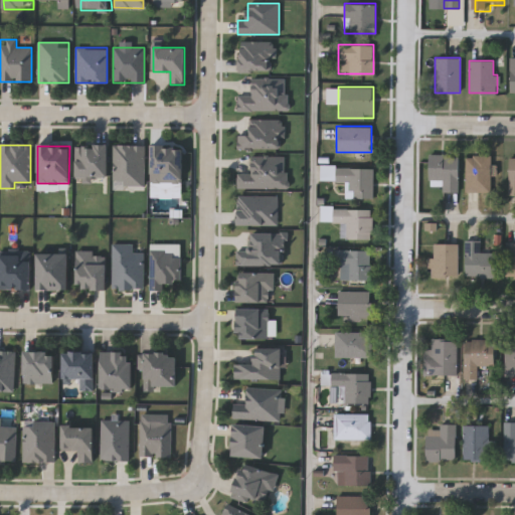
[(75,178),(75,146),(108,146),(108,178),(75,178)]
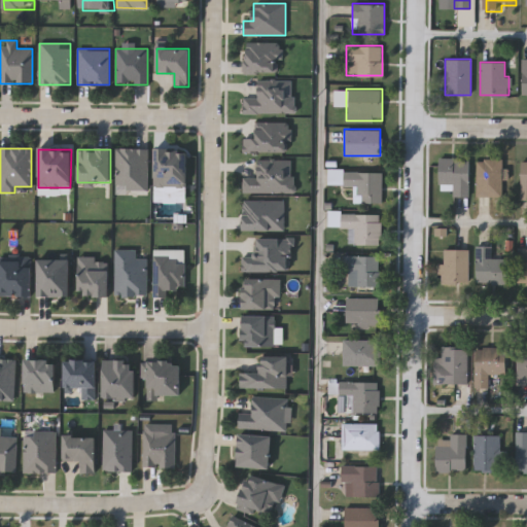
[(147,149),(147,188),(115,188),(115,149),(147,149)]
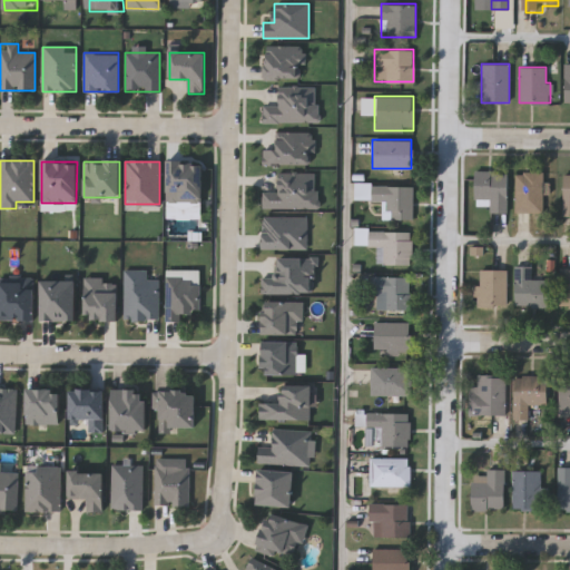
[(202,203),(167,203),(167,163),(202,163),(202,203)]
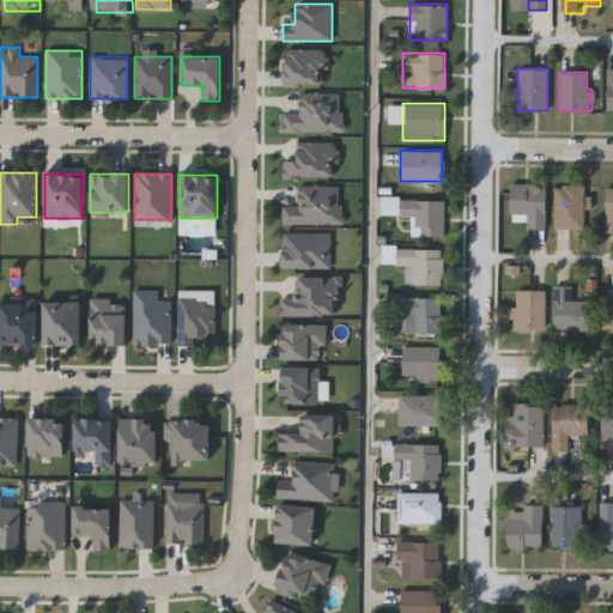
[(510,183),(545,183),(545,226),(527,226),(527,213),(510,213),(510,183)]
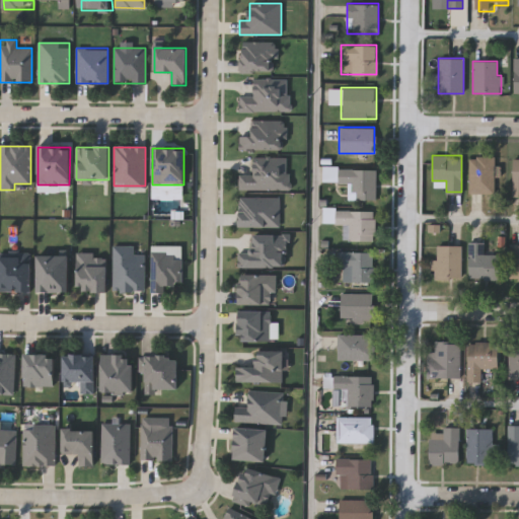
[(468,192),(468,156),(494,156),(494,192),(468,192)]
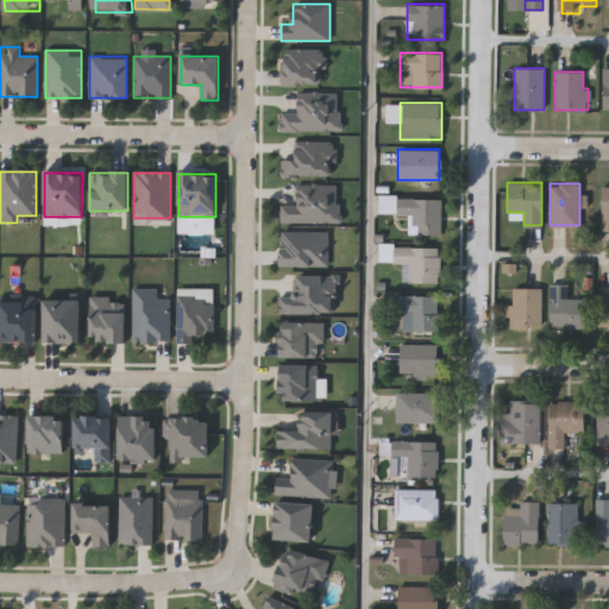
[(439,233),(415,233),(415,199),(439,199),(439,233)]
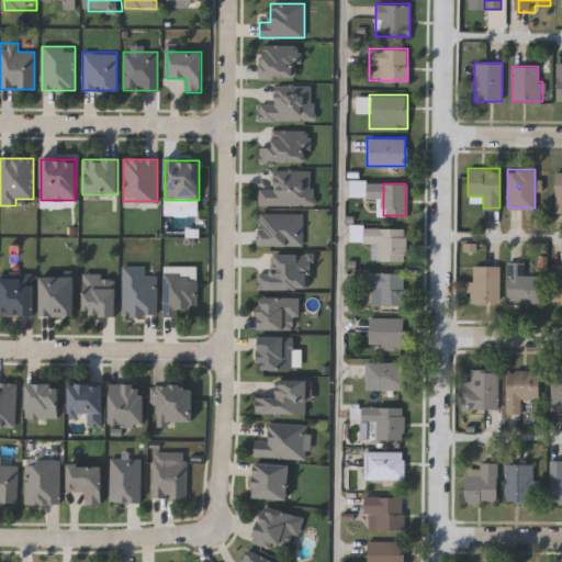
[(371,242),(358,242),(358,226),(404,226),(404,259),(371,259),(371,242)]
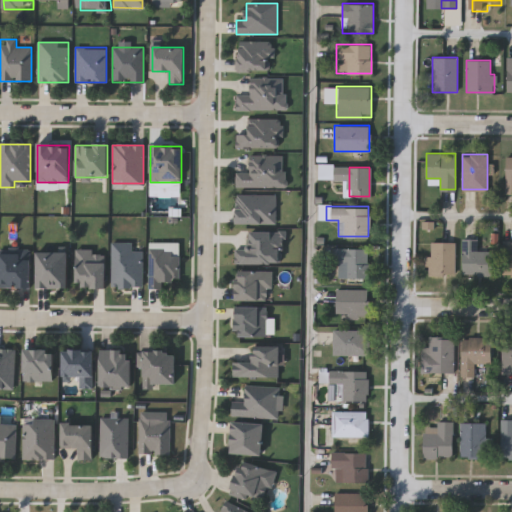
[(462,238),(478,238),(478,249),(492,249),(492,274),(462,274),(462,238)]
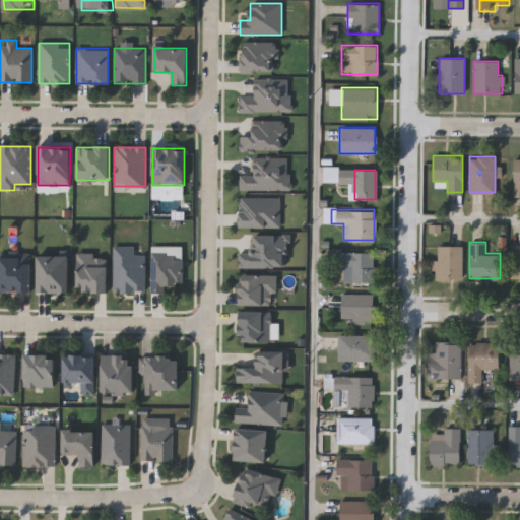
[(511,243),(519,243),(519,278),(511,278),(511,243)]
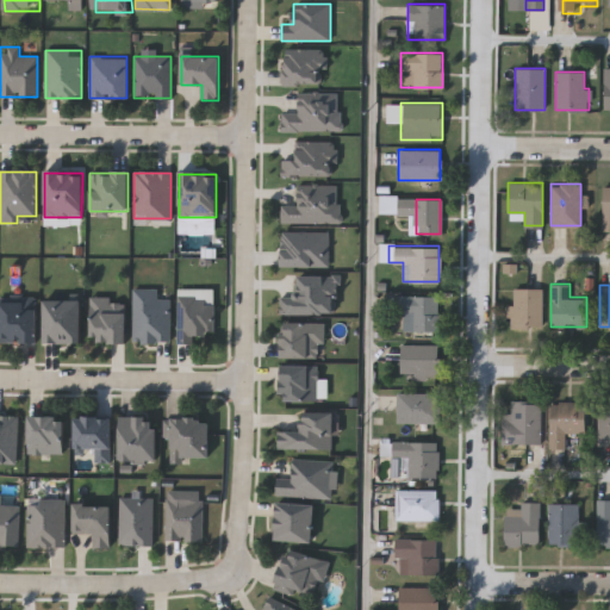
[(514,286),(542,286),(542,327),(514,327),(514,286)]
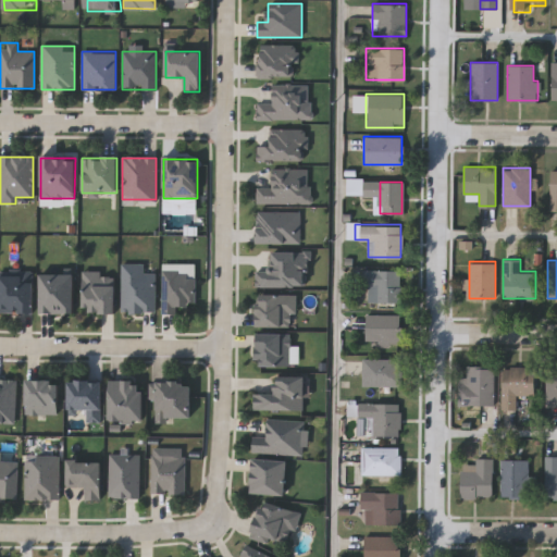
[(122,264),(145,264),(145,273),(155,273),(155,312),(122,312),(122,264)]
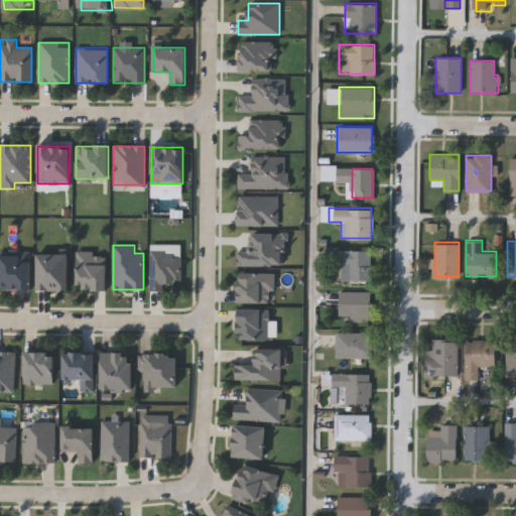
[(337,249),(371,249),(371,279),(337,279),(337,249)]
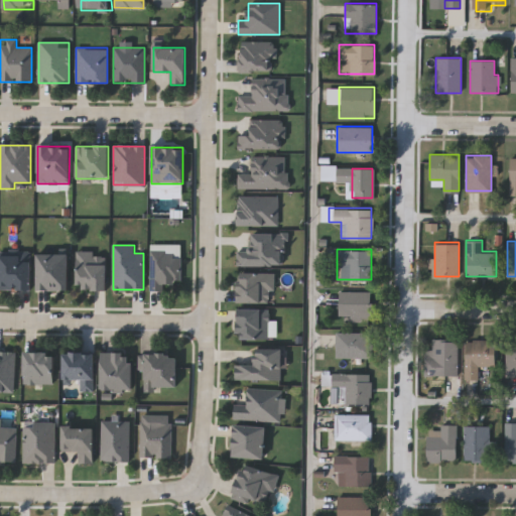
[(0,251),(31,251),(31,289),(0,289),(0,251)]
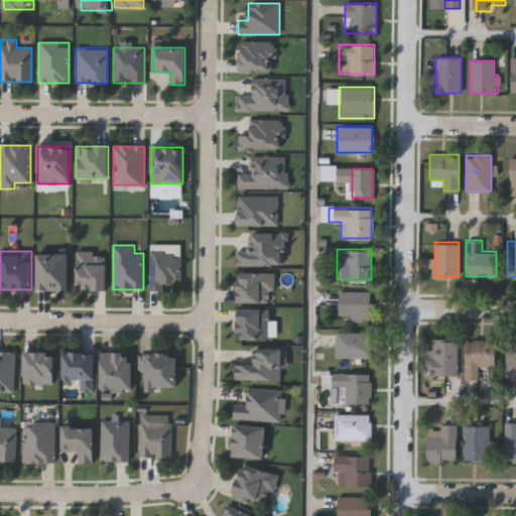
[(151,251),(180,251),(179,282),(166,282),(166,290),(150,290),(151,251)]
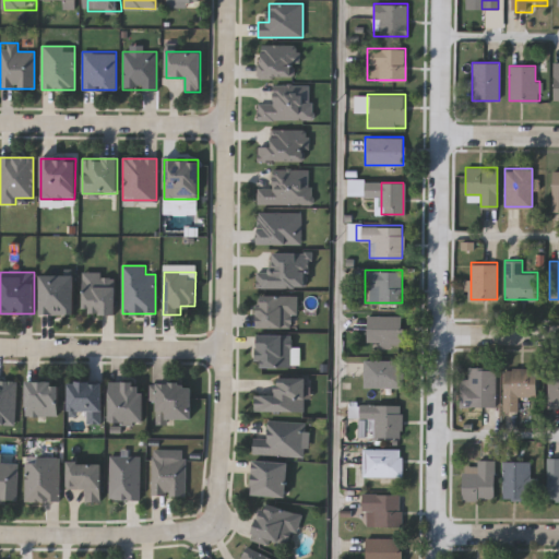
[(74,313),(42,313),(42,274),(74,274),(74,313)]
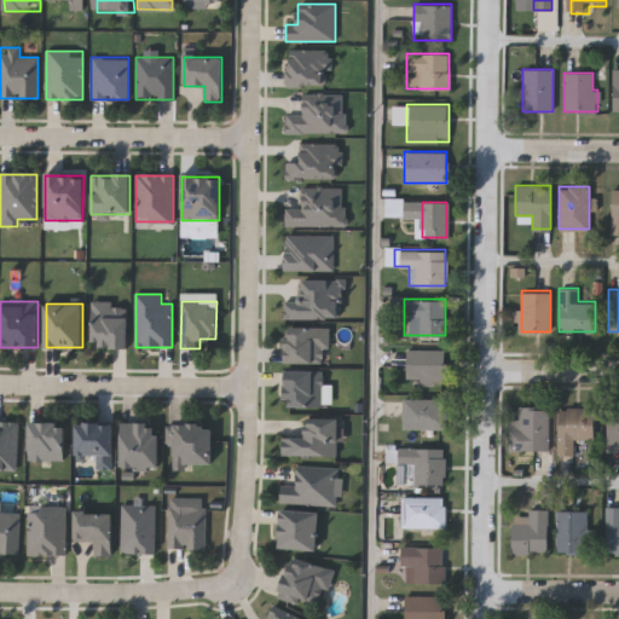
[(93,304),(128,304),(128,347),(93,347),(93,304)]
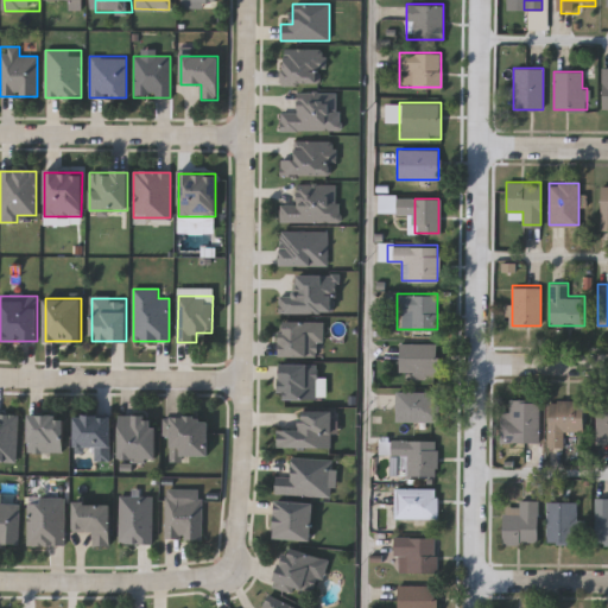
[(280,356),(280,321),(322,321),(322,356),(280,356)]
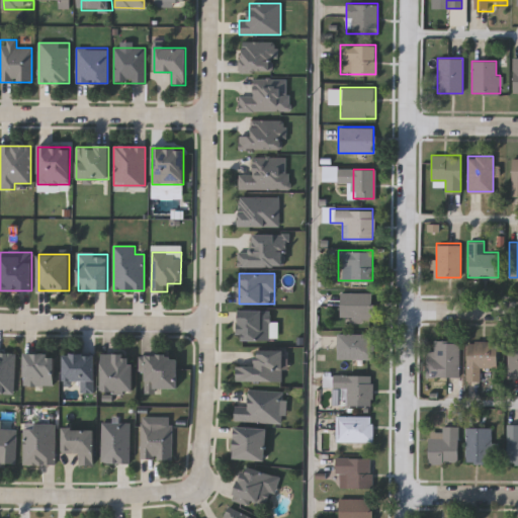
[(372,291),(372,320),(340,320),(340,291),(372,291)]
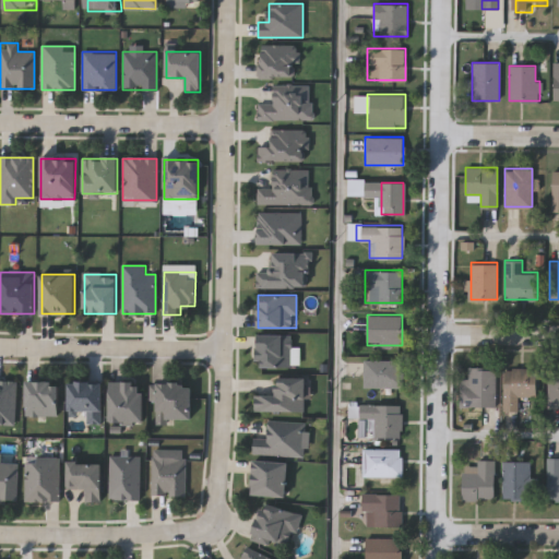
[(292,334),(292,368),(258,368),(258,334),(292,334)]
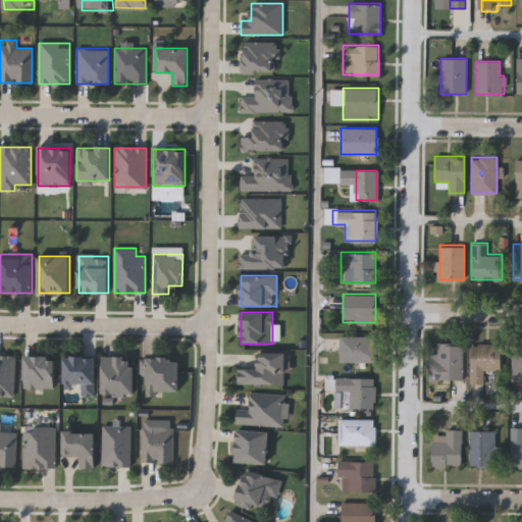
[(340,361),(340,335),(375,335),(375,361),(340,361)]
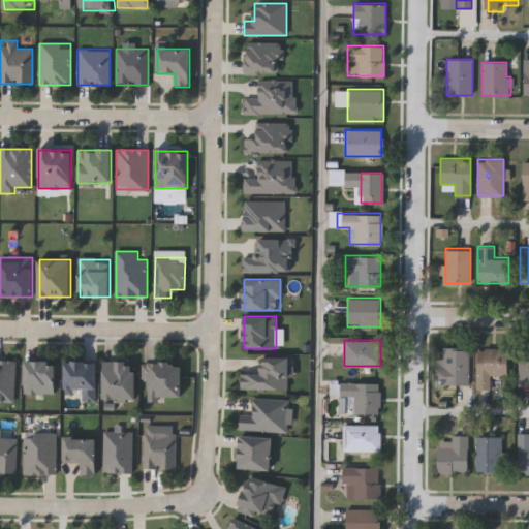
[(468,347),(468,384),(434,384),(434,358),(443,358),(443,347),(468,347)]
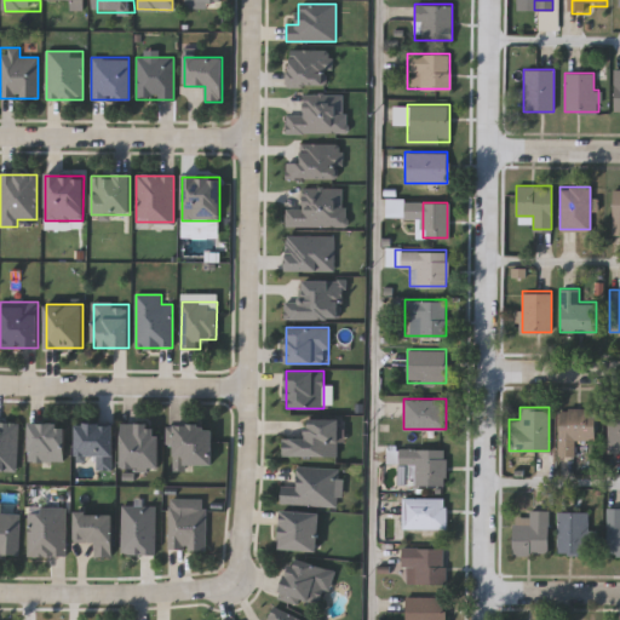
[(560,408),(596,408),(596,440),(575,440),(575,454),(560,454),(560,408)]
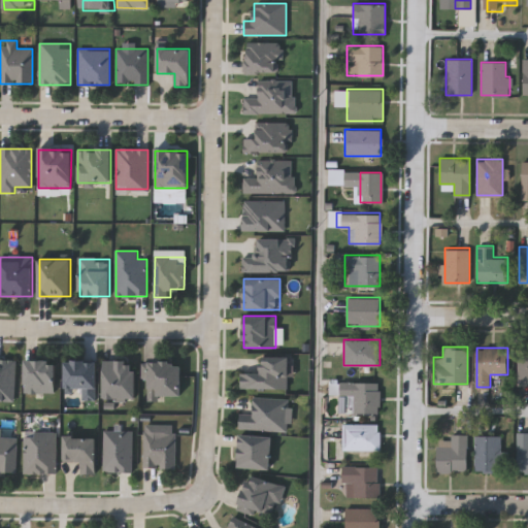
[(518,348),(527,348),(527,385),(517,385),(518,348)]
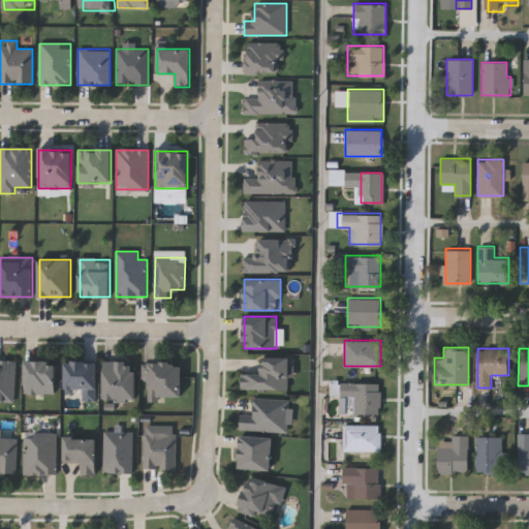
[(289,391),(242,390),(243,374),(260,375),(260,356),(289,358),(289,391)]
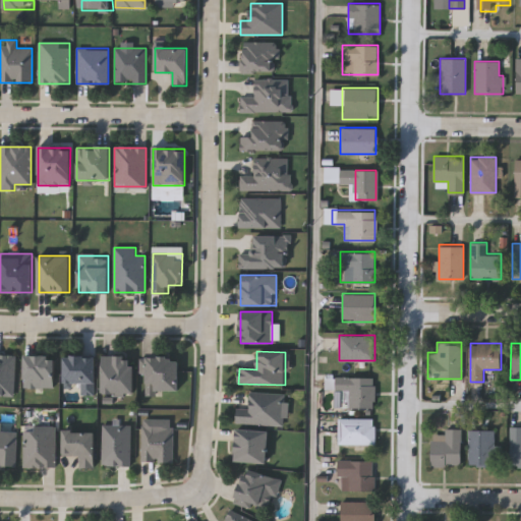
[(24,355),(55,355),(55,387),(24,387),(24,355)]
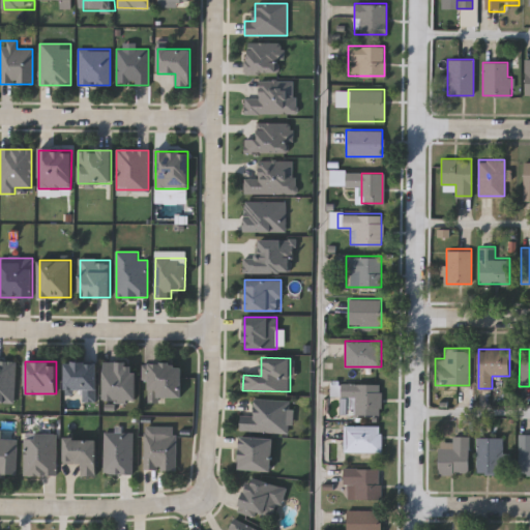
[(65,361),(96,361),(96,401),(82,401),(82,390),(65,390),(65,361)]
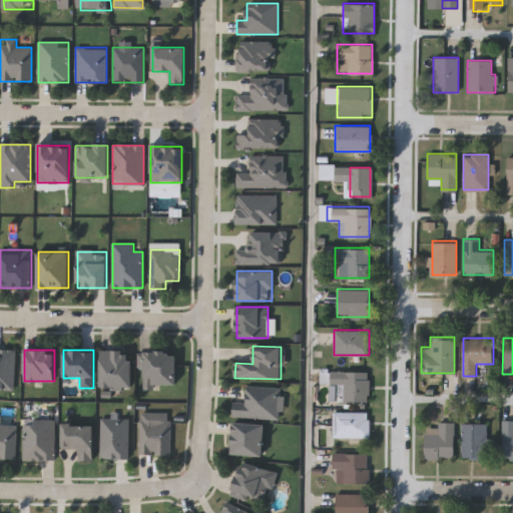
[(132,388),(101,388),(101,350),(132,350),(132,388)]
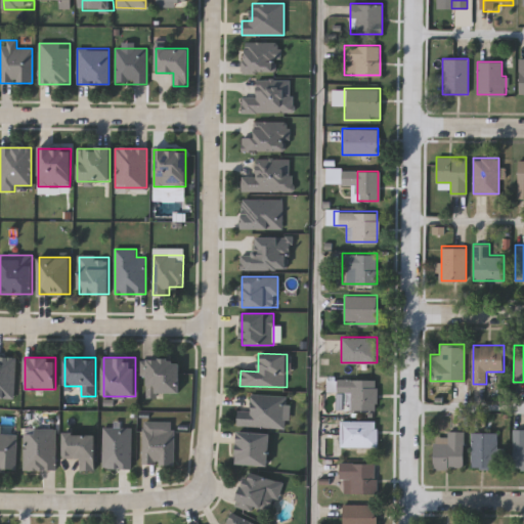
[(179,393),(146,393),(146,358),(179,358),(179,393)]
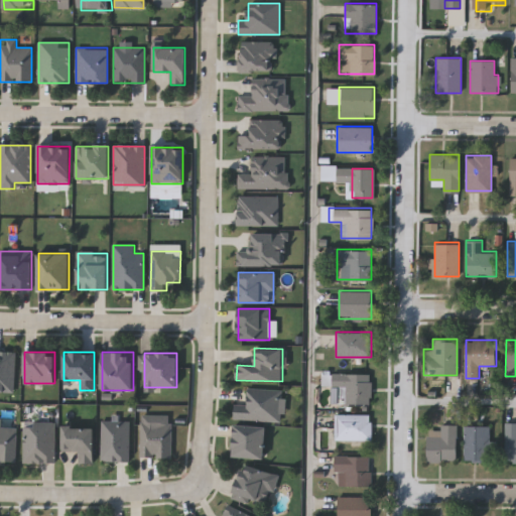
[(332,403),(332,373),(371,373),(371,403),(332,403)]
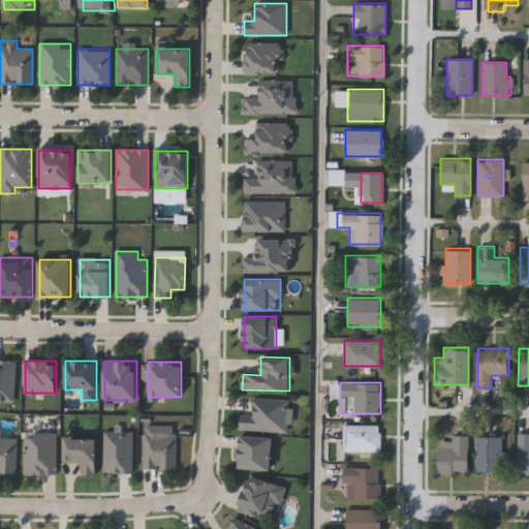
[(253,417),(254,398),(291,400),(290,432),(241,430),(241,416),(253,417)]
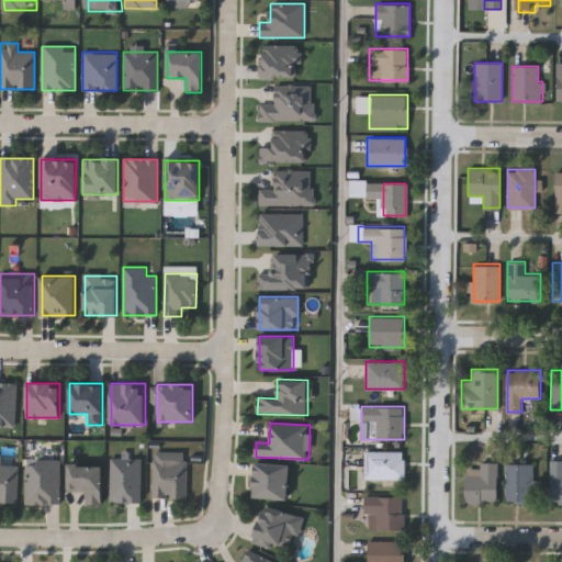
[(404,479),(364,479),(364,450),(404,450),(404,479)]
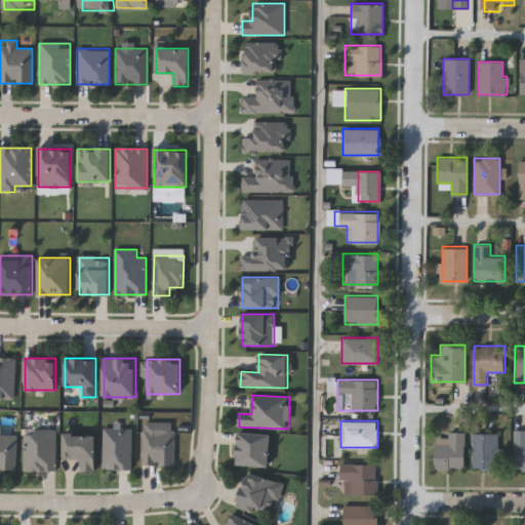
[(174,466),(143,466),(143,423),(159,423),(159,430),(174,430),(174,466)]
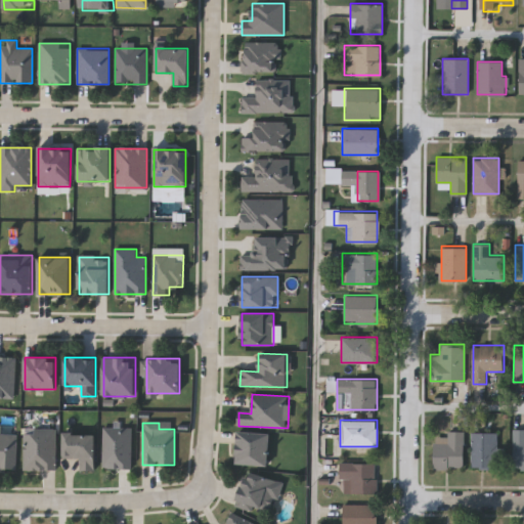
[(16,468),(0,467),(0,427),(1,427),(1,432),(16,432),(16,468)]
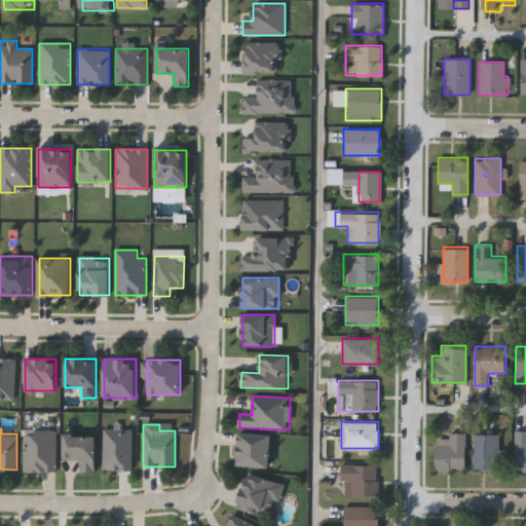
[(525,429),(525,470),(515,470),(515,429),(525,429)]
